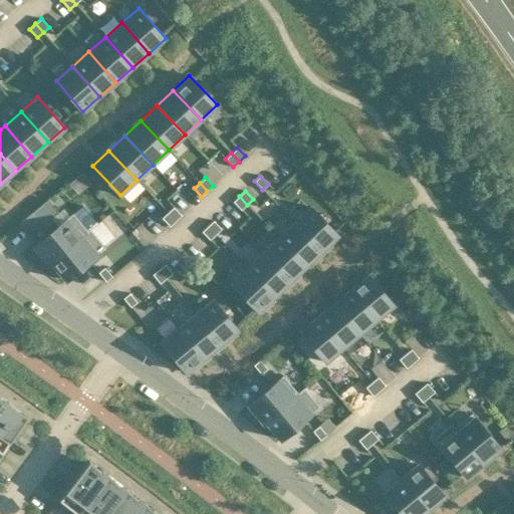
[(239,196),(233,202),(241,210),(247,205),(239,196)]
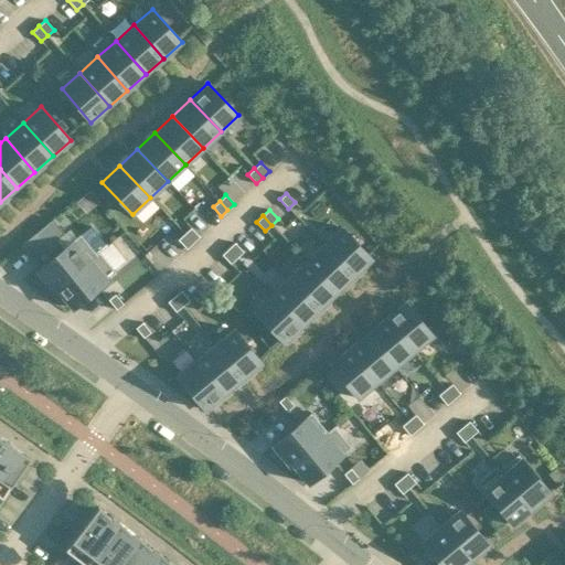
[(52,219),(21,245),(33,260),(36,258),(42,265),(36,269),(54,290),(56,288),(96,254),(98,252),(97,249),(105,244),(89,226),(63,248),(56,240),(64,233),(52,219)]
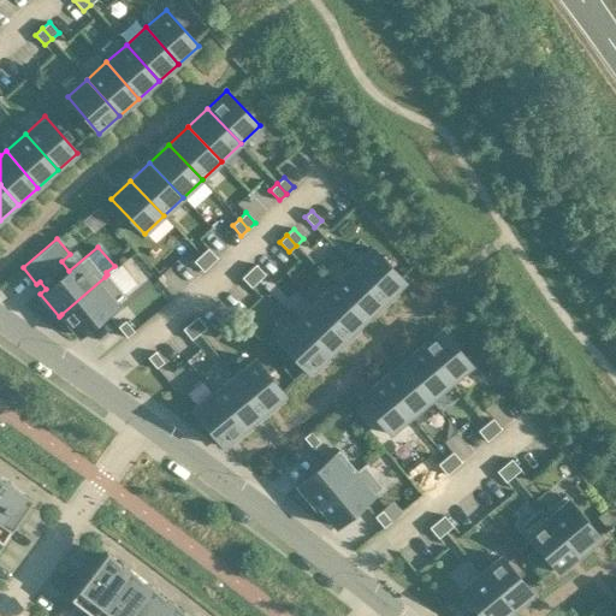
[(372,247),(353,265),(386,300),(406,282),(372,247)]
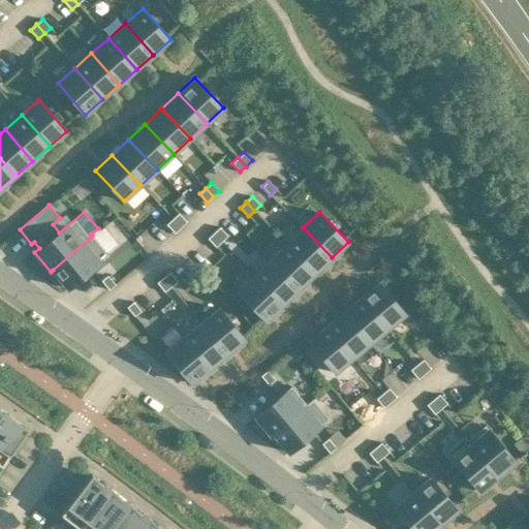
[(179,213),(173,218),(181,227),(187,221),(179,213)]
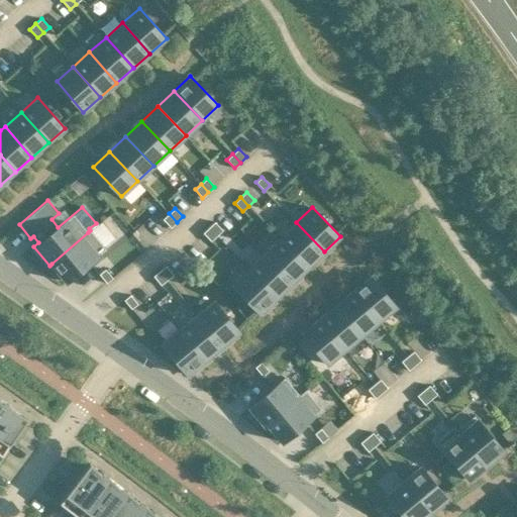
[(169,213),(163,219),(171,227),(177,222),(169,213)]
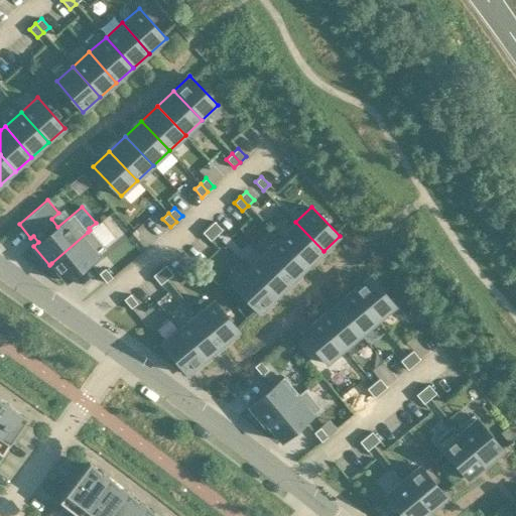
[(214,221),(209,227),(217,235),(222,230),(214,221)]
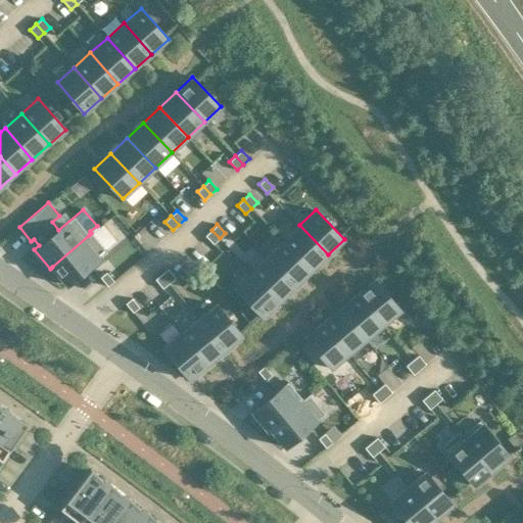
[(299,225),(283,240),(312,271),(328,254),(299,225)]
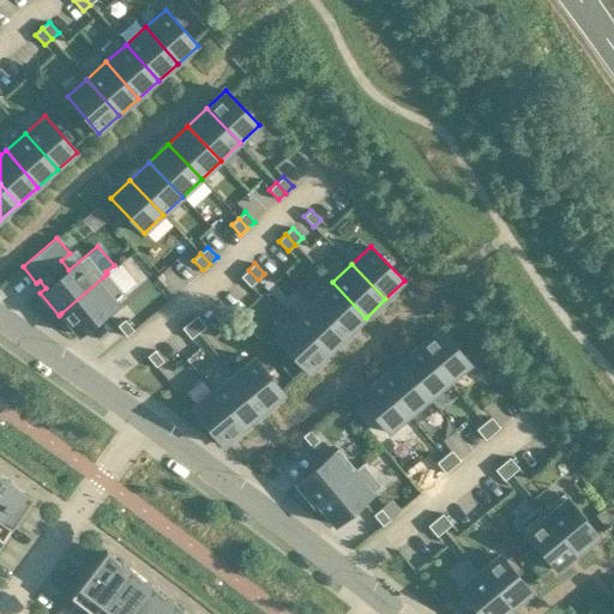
[(248,270),(241,276),(251,287),(258,280),(248,270)]
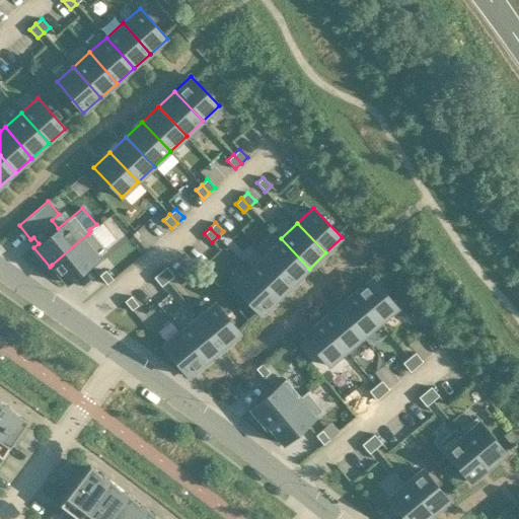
[(88,233),(52,265),(67,283),(106,250),(104,247),(91,231),(90,231),(88,233)]
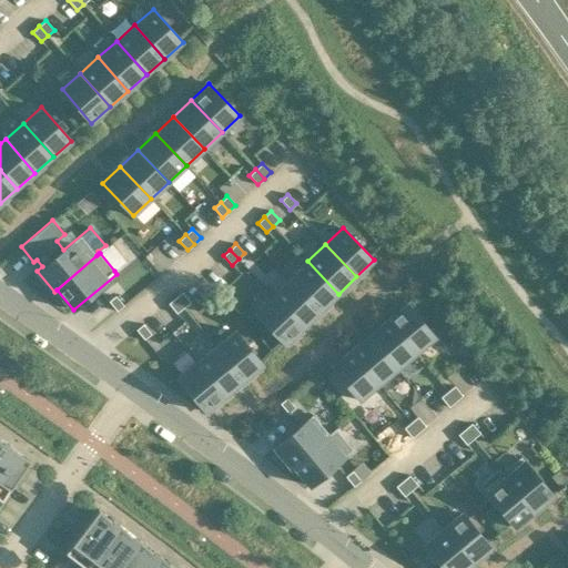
[(307,261),(290,279),(321,311),(338,294),(307,261)]
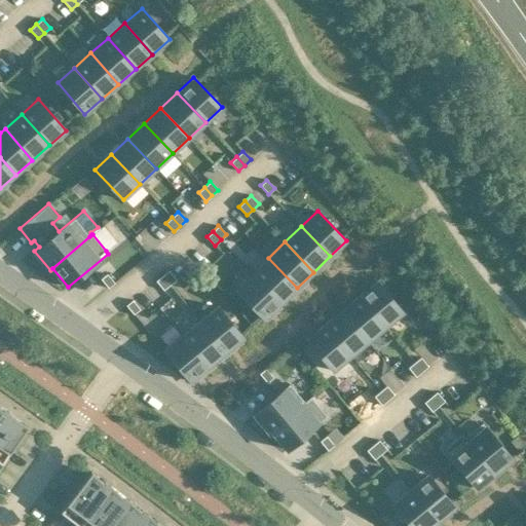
[(268,258),(252,273),(280,303),(297,288),(268,258)]
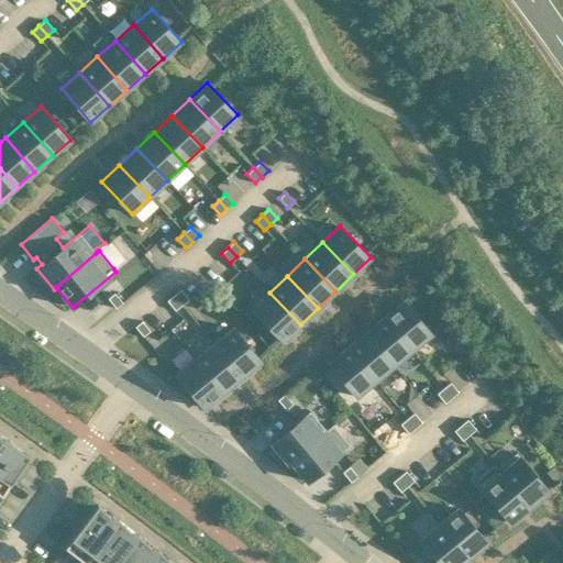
[(180,289),(174,295),(181,305),(189,299),(180,289)]
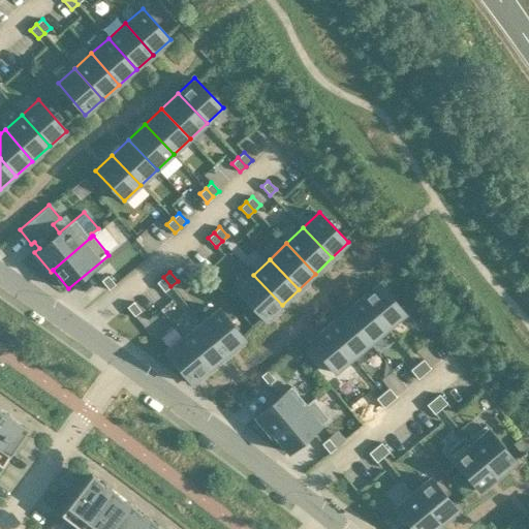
[(107,275),(101,280),(109,289),(112,287),(116,284),(107,275)]
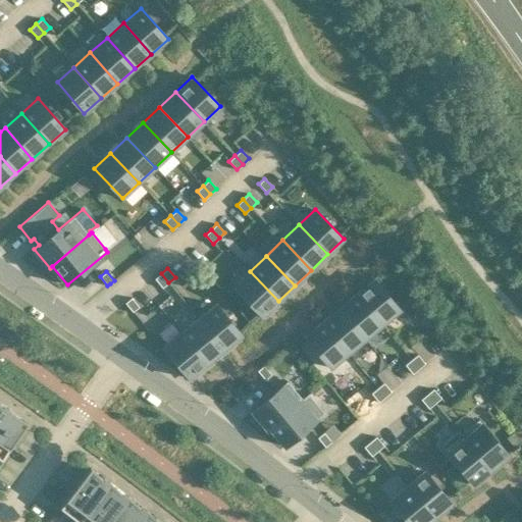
[(250,271),(233,286),(262,316),(278,301),(250,271)]
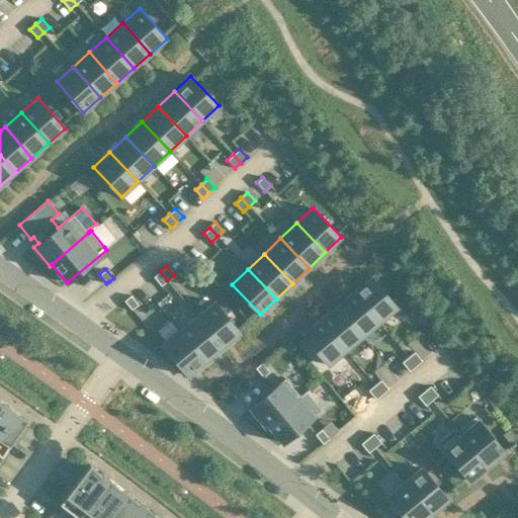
[(160,271),(154,276),(161,285),(167,280),(160,271)]
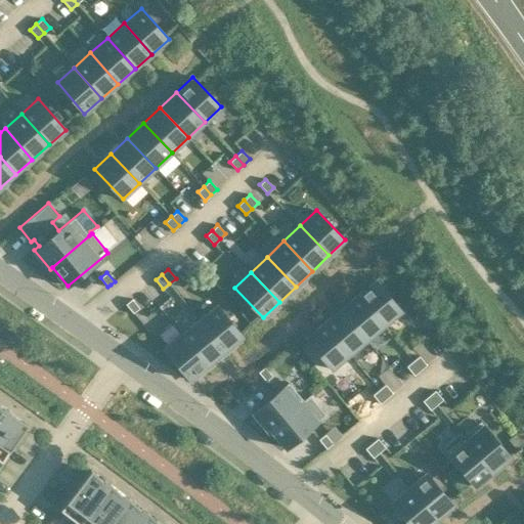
[(375,279),(357,294),(384,325),(401,311),(375,279)]
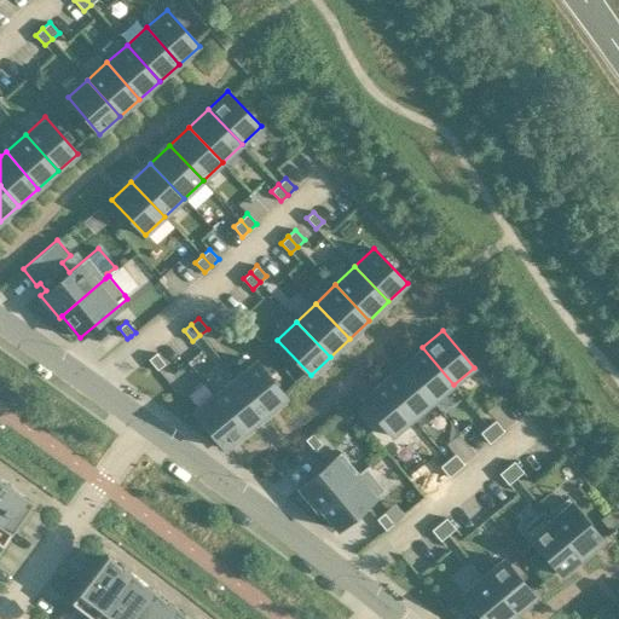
[(422,347),(401,364),(433,401),(453,385),(422,347)]
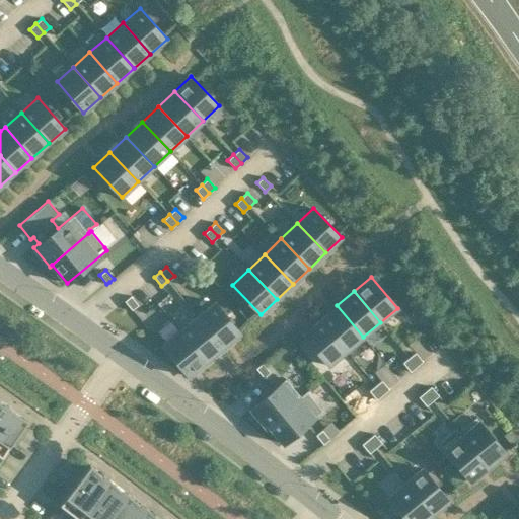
[(131,296),(125,301),(132,310),(138,305),(131,296)]
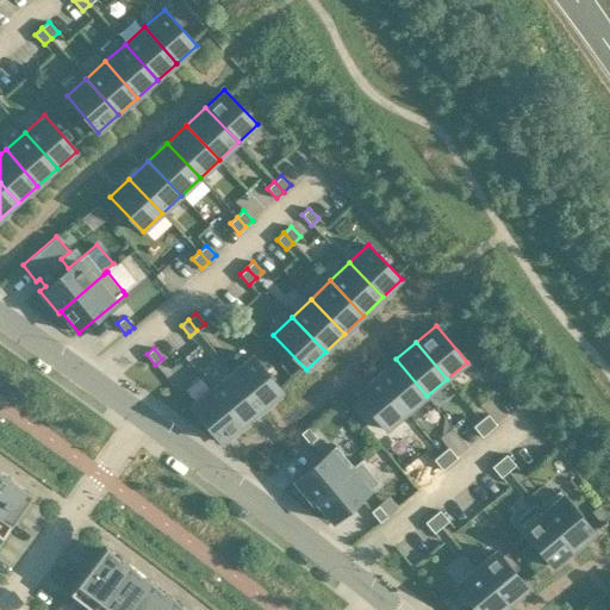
[(251,354),(231,371),(262,409),(282,392),(251,354)]
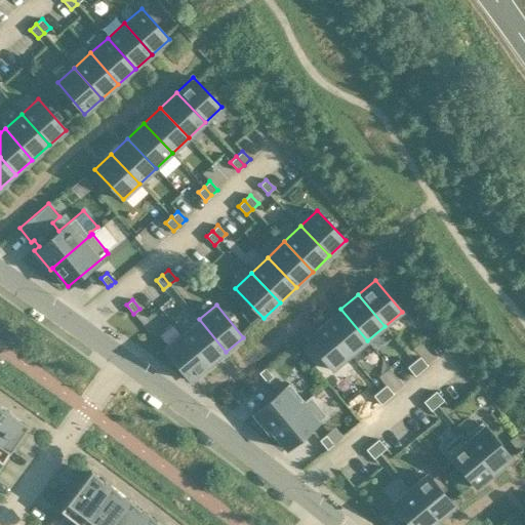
[(340,309),(323,323),(350,355),(367,340),(340,309)]
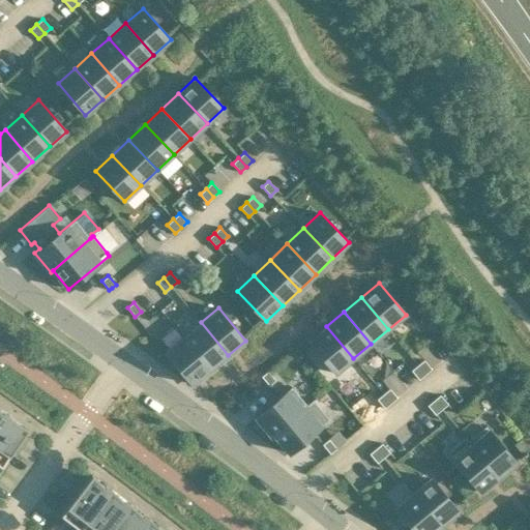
[(201,322),(183,337),(209,370),(228,355),(201,322)]
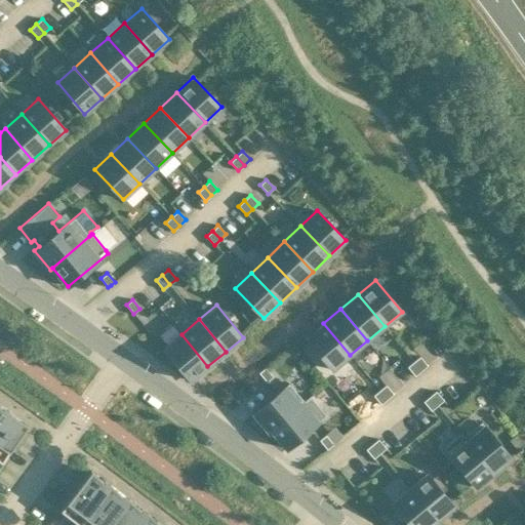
[(323,323),(306,337),(332,369),(350,355),(323,323)]
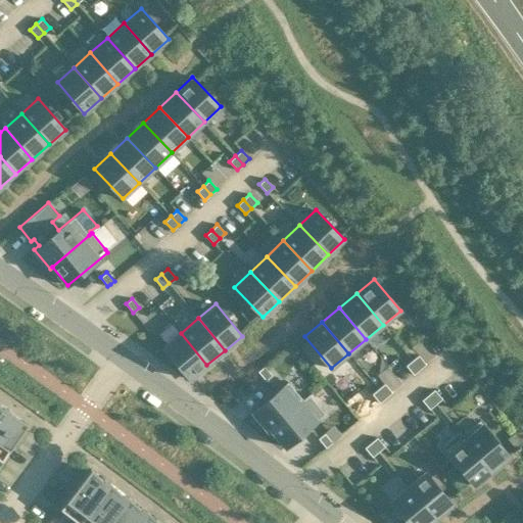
[(181,333),(163,347),(189,379),(206,365),(181,333)]
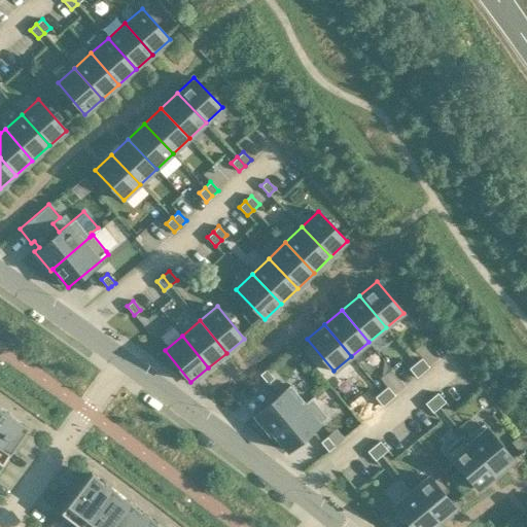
[(421,357),(415,362),(423,372),(429,366),(421,357)]
